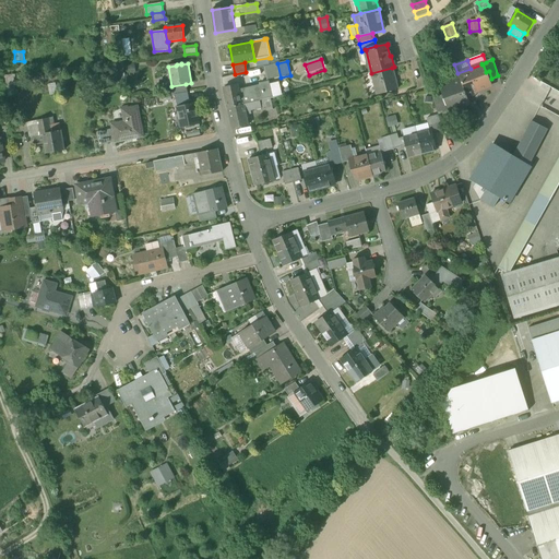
[(277,63),(263,67),(268,81),(281,78),(277,63)]
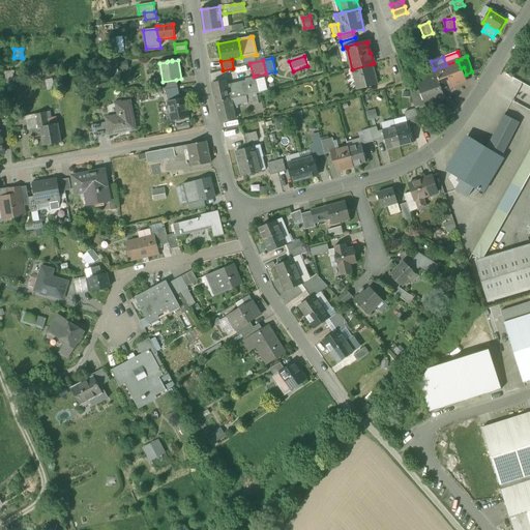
[(457,61),(446,65),(453,87),(466,82),(463,76),(466,75),(464,67),(461,68),(458,61),(457,61)]
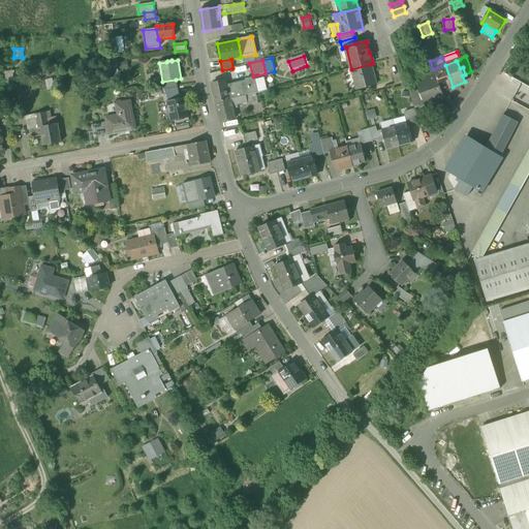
[(373,72),(371,64),(351,69),(356,90),(377,85),(375,79),(374,80),(372,72),(373,72)]
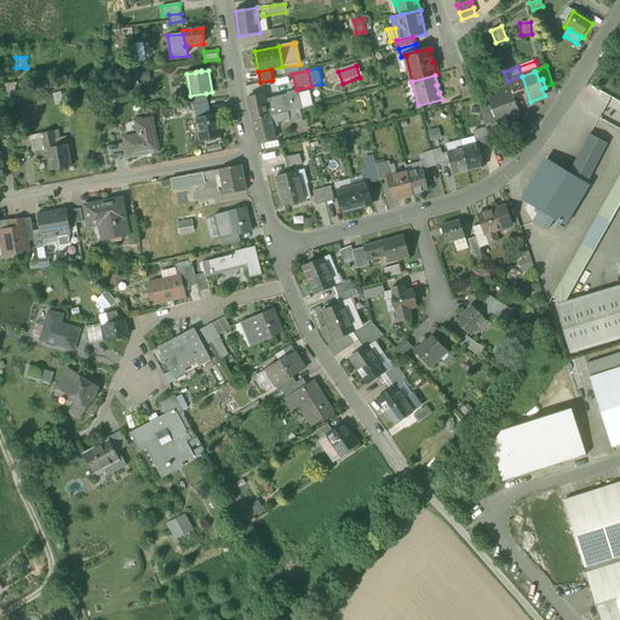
[(526,103),(530,102),(522,76),(507,81),(510,89),(518,109),(527,105),(526,103)]
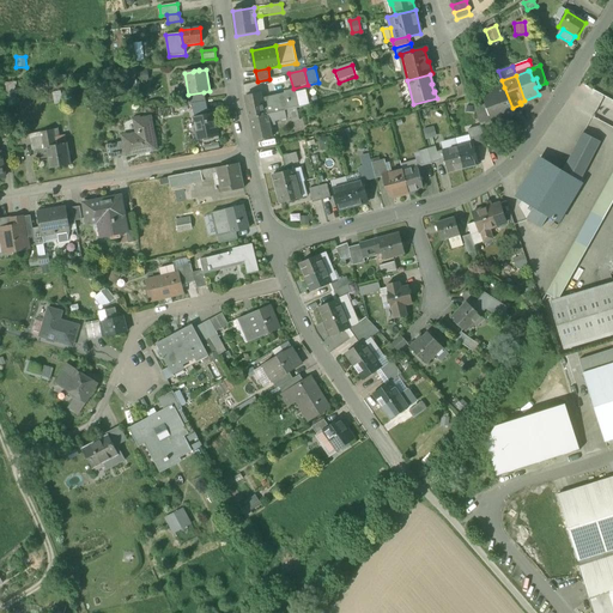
[(17,98),(14,83),(5,84),(7,99),(17,98)]
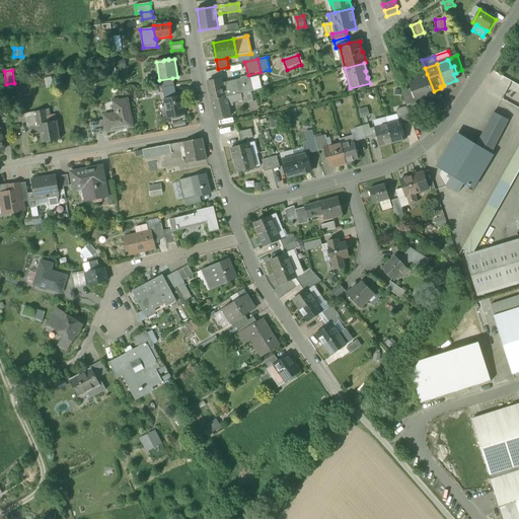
[(435,95),(434,91),(427,74),(421,76),(422,80),(411,84),(410,81),(409,81),(411,88),(417,103),(430,98),(429,97),(435,95)]
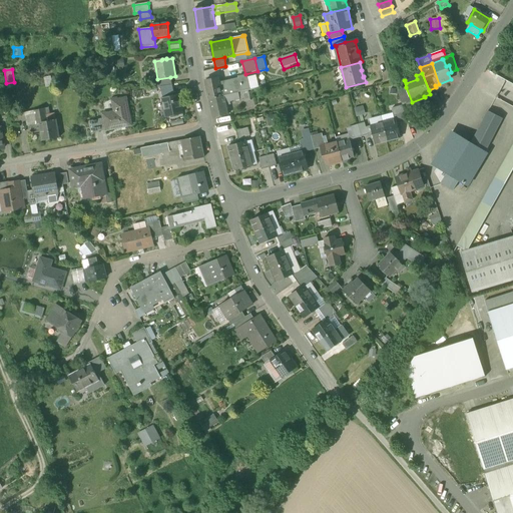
[(51,76),(43,78),(45,88),(53,86),(51,76)]
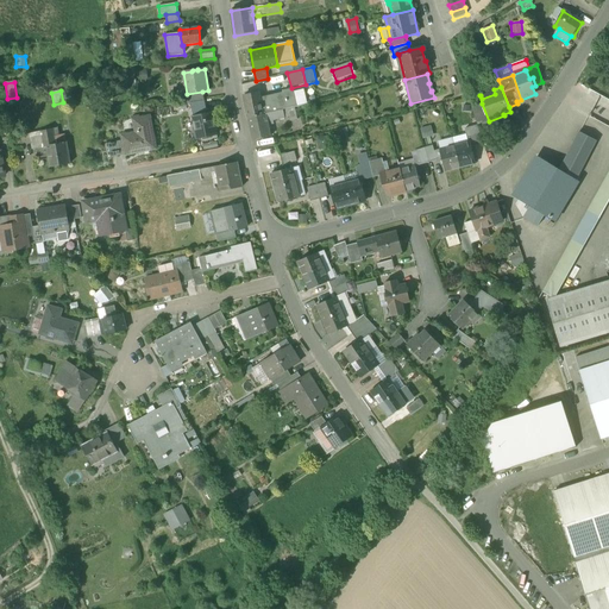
[(284,94),(261,100),(264,115),(265,114),(283,111),(287,110),(294,108),(296,107),(294,94),(293,90),(284,92),(284,94)]
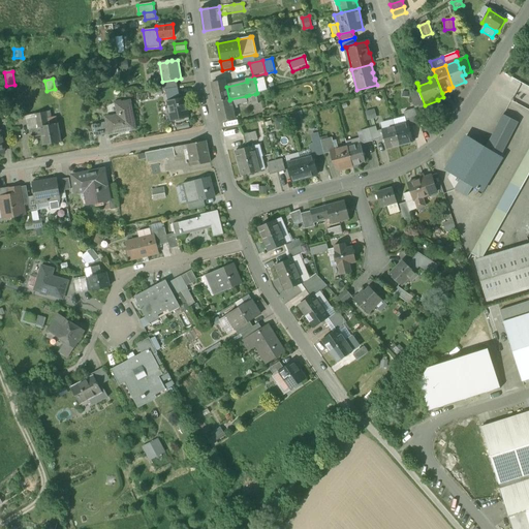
[(163,90),(165,90),(178,88),(176,80),(162,82),(163,90)]
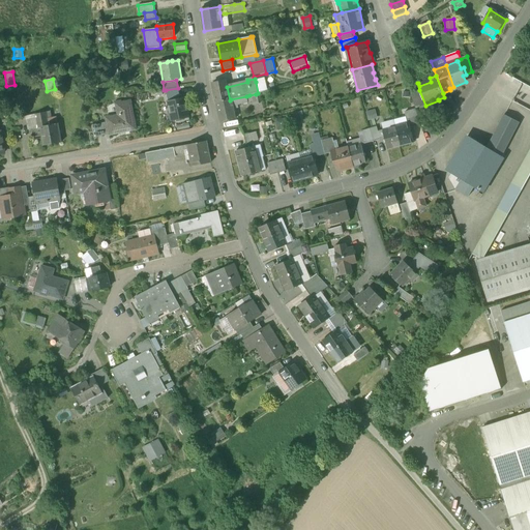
[(265,80),(256,82),(258,93),(267,91),(265,80)]
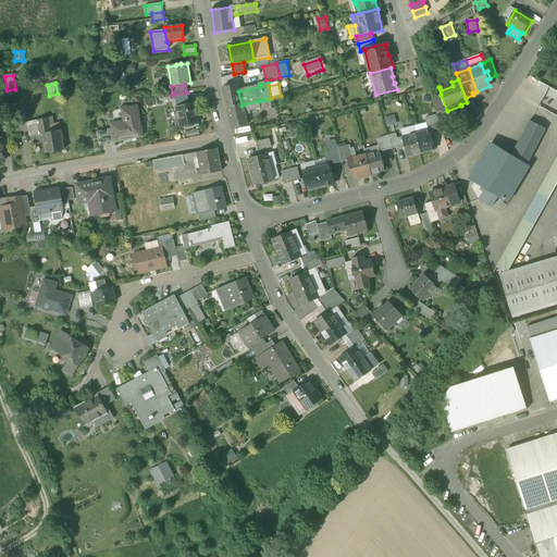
[(227,108),(242,106),(238,91),(237,85),(223,88),(227,108)]
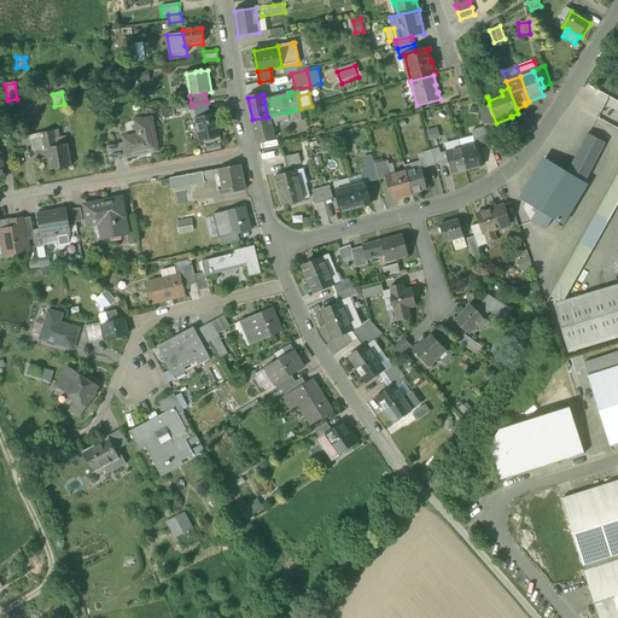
[(210,116),(208,103),(193,105),(197,120),(210,116)]
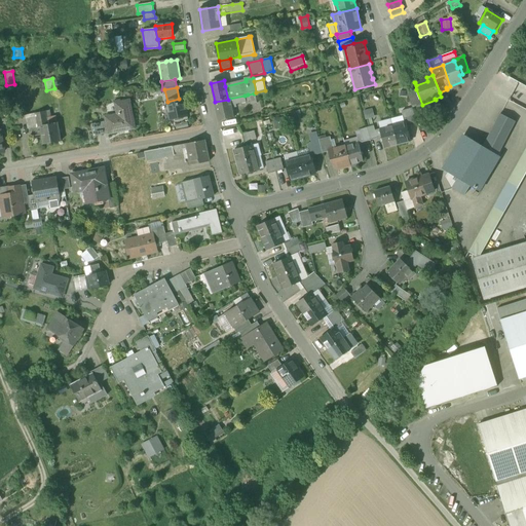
[(407,92),(412,109),(422,105),(416,89),(407,92)]
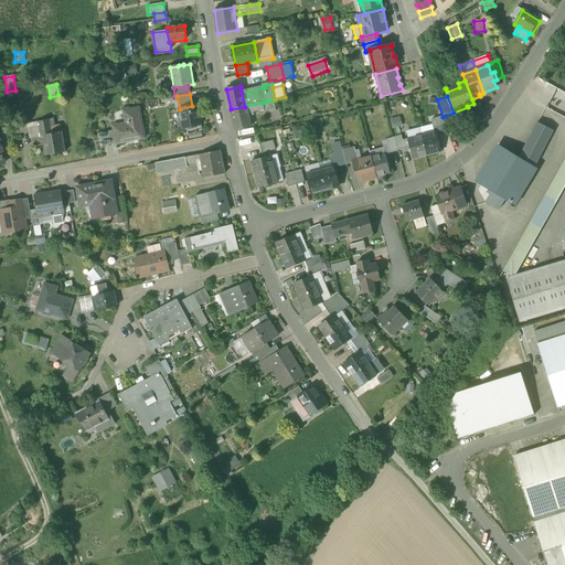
[(273,100),(266,102),(268,109),(268,113),(275,112),(273,100)]
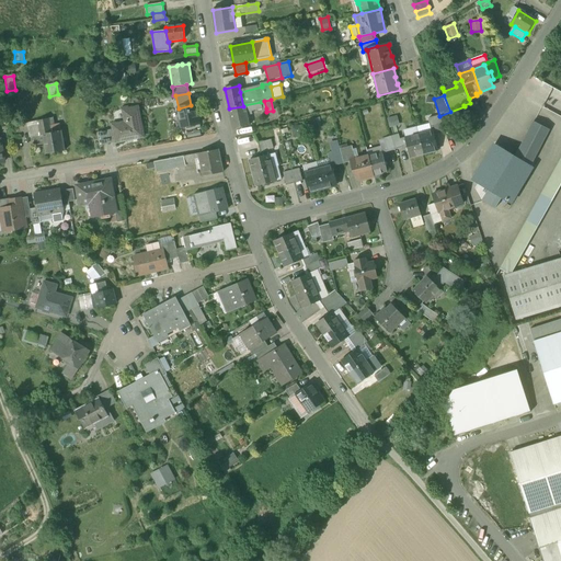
[(470,103),(473,112),(480,110),(477,100),(470,103)]
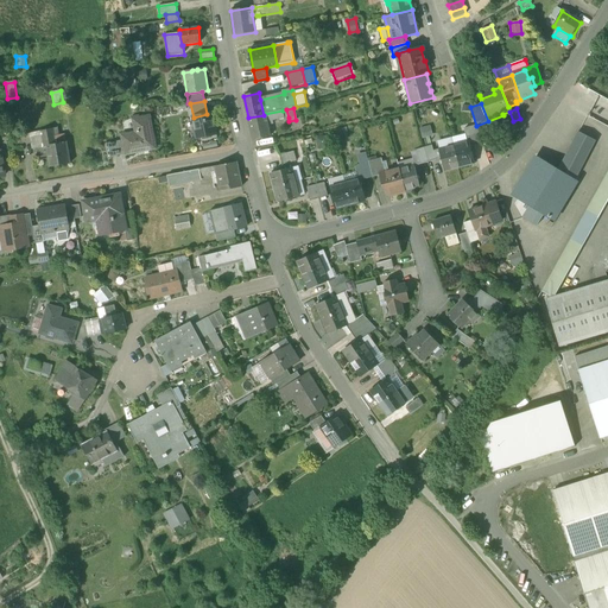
[(284,119),(283,111),(265,114),(267,126),(272,125),(272,121),(284,119)]
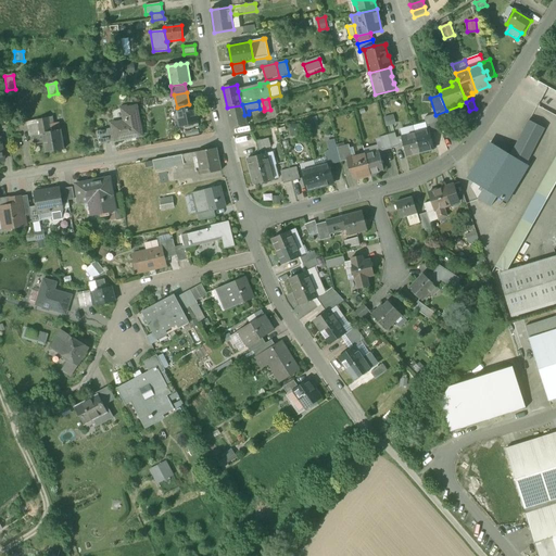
[(177,108),(180,127),(198,123),(196,123),(192,104),(193,104),(193,103),(189,104),(177,108)]
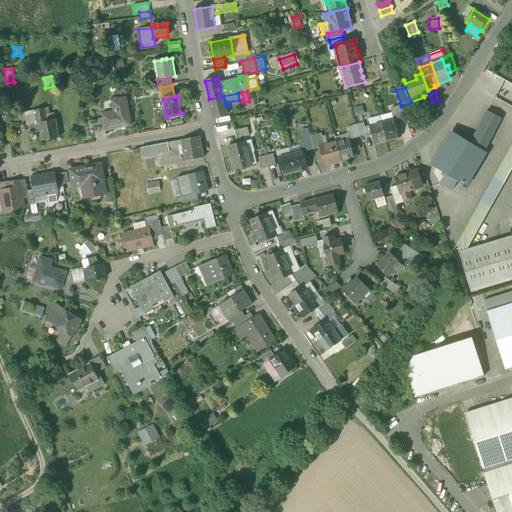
[(225,106),(223,96),(222,97),(209,99),(213,118),(227,115),(225,106)]
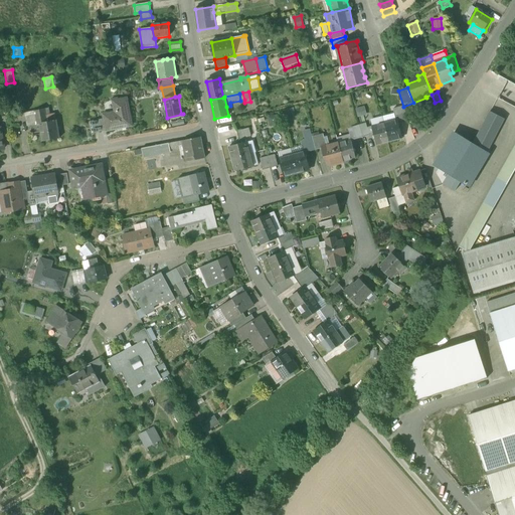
[(104,119),(106,131),(132,127),(127,99),(114,102),(116,113),(103,115),(104,119)]
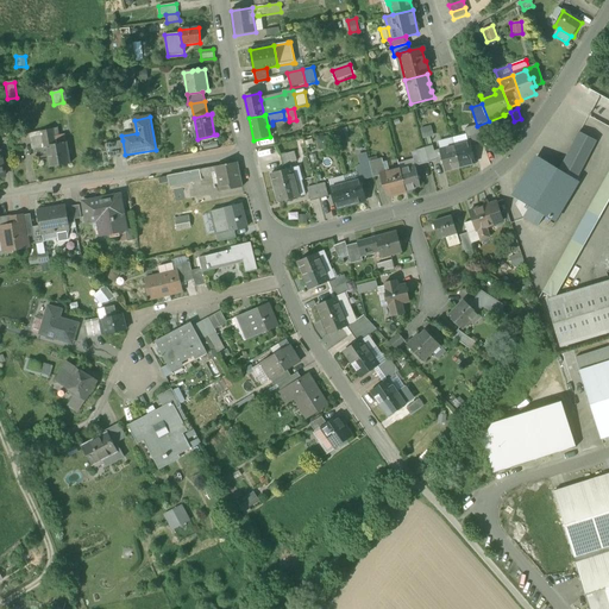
[(431,126),(420,129),(424,139),(433,137),(431,126)]
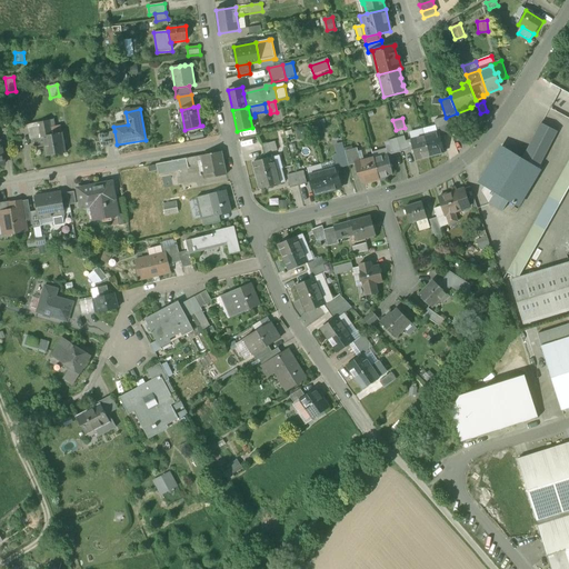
[(451,135),(446,118),(435,121),(436,128),(438,133),(439,137),(451,135)]
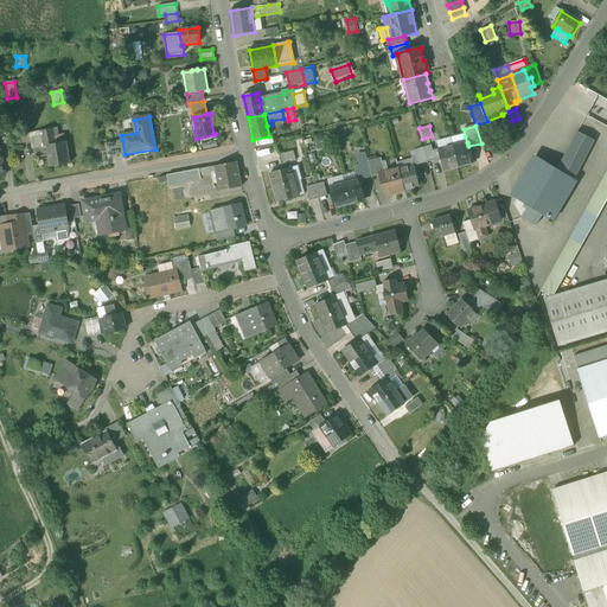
[(40,131),(44,147),(46,146),(56,145),(52,129),(40,131)]
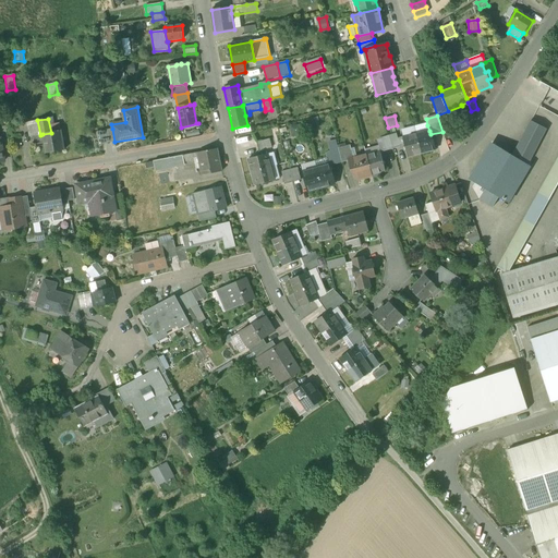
[(26,122),(28,137),(40,135),(37,120),(26,122)]
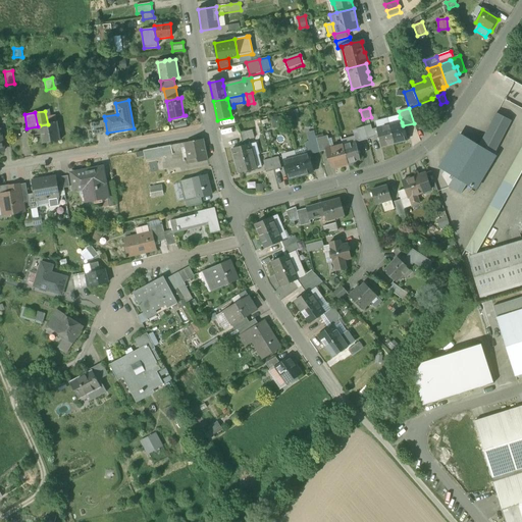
[(498,112),(479,146),(494,155),(512,120),(498,112)]
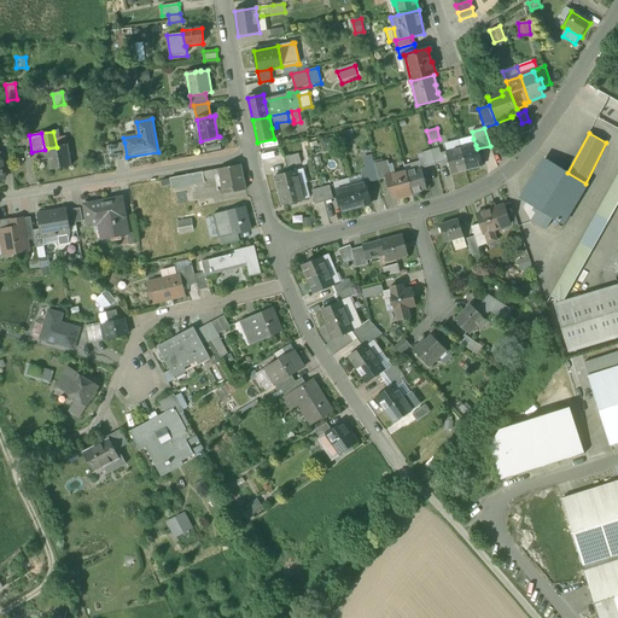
[(332,138),(321,141),(324,151),(336,149),(332,138)]
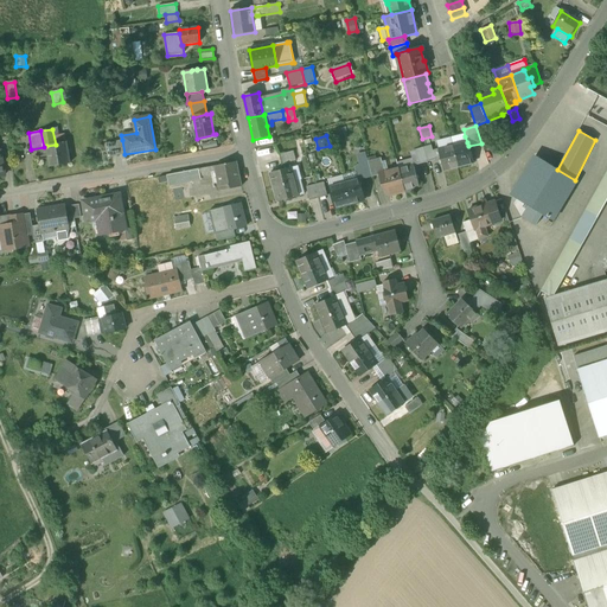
[(452,140),(453,146),(467,142),(465,136),(452,140)]
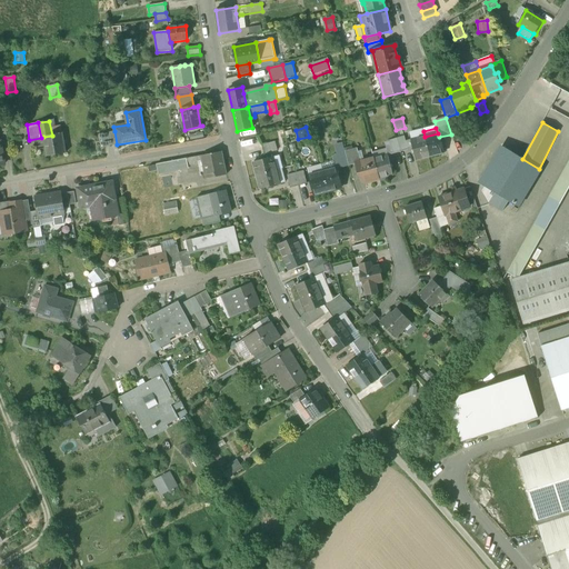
[(101,135),(103,148),(117,145),(115,131),(101,135)]
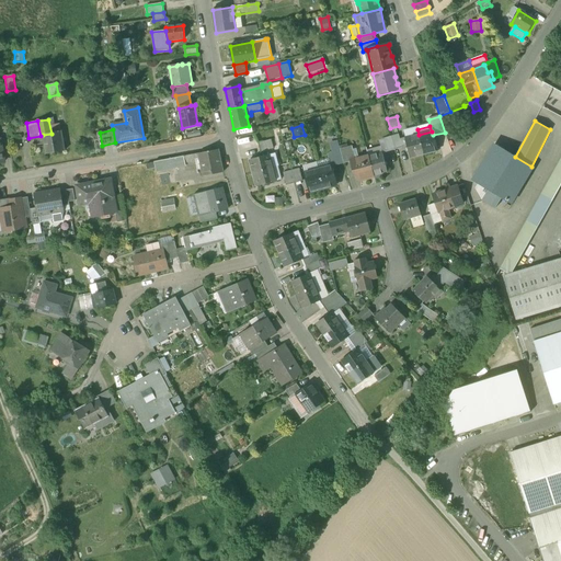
[(419,135),(418,129),(403,133),(405,138),(419,135)]
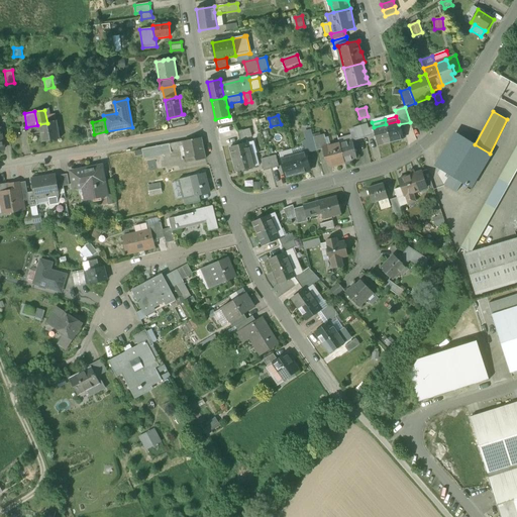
[(39,124),(42,142),(59,139),(56,121),(47,123),(39,124)]
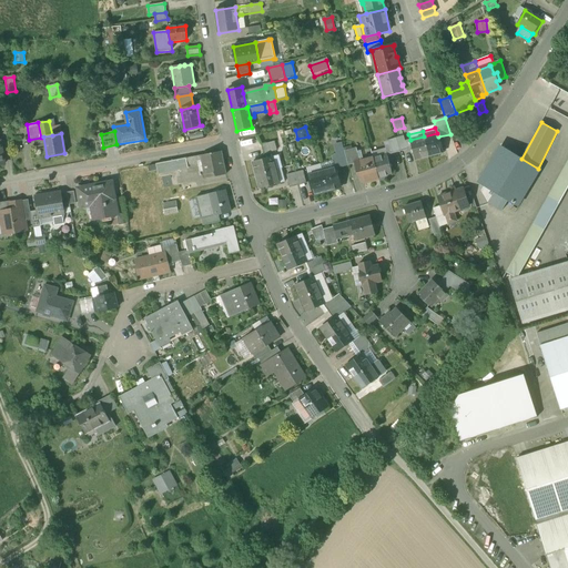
[(437,133),(424,137),(429,156),(443,153),(438,137),(437,133)]
